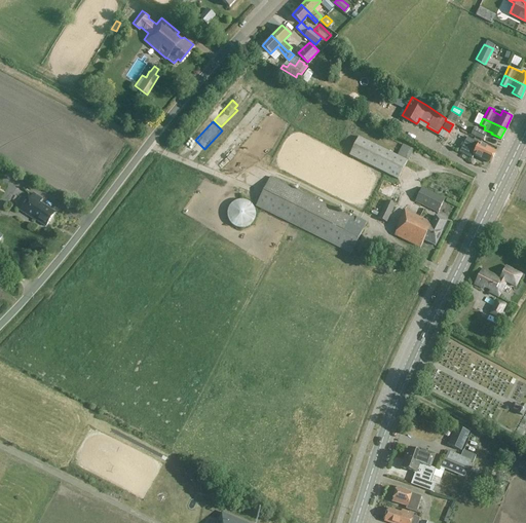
[(459,136),(468,131),(463,122),(455,127),(459,136)]
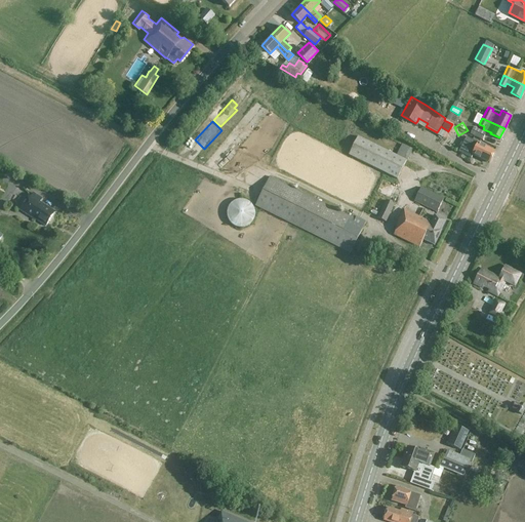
[(469,132),(479,137),(482,138),(486,131),(483,129),(473,124),(469,132)]
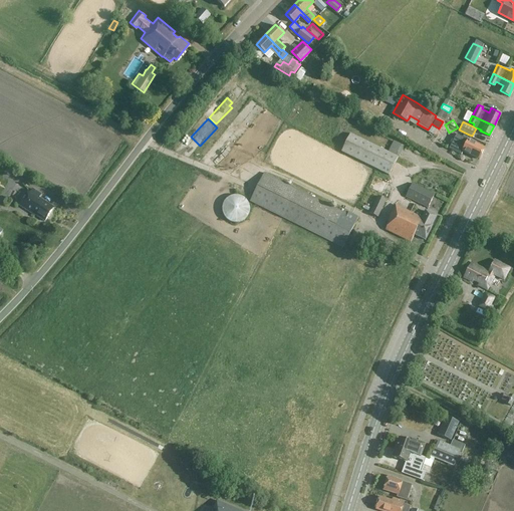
[(393,140),(388,151),(349,132),(340,150),(389,174),(398,156),(403,145),(393,140)]
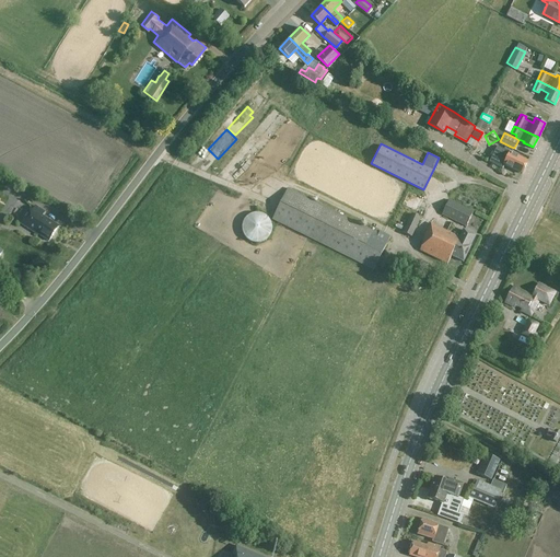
[(493,151),(492,154),(489,161),(502,166),(504,163),(521,172),(527,160),(503,148),(498,144),(493,151)]
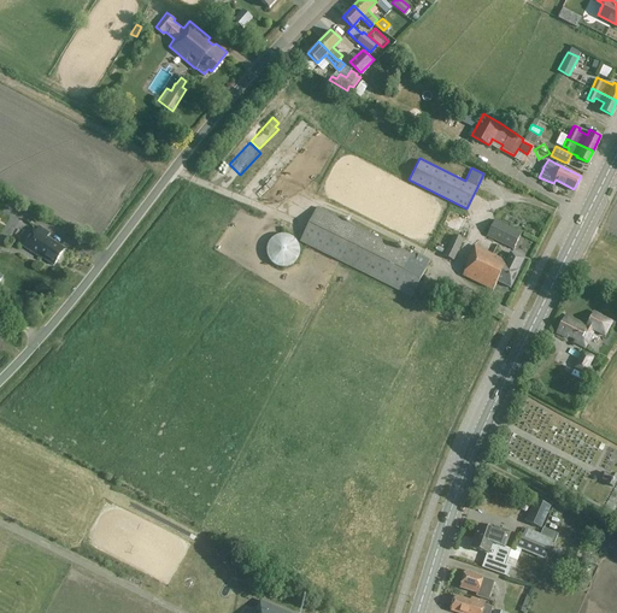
[(316,206),(300,239),(411,294),(429,259),(417,253),(416,257),(316,206)]
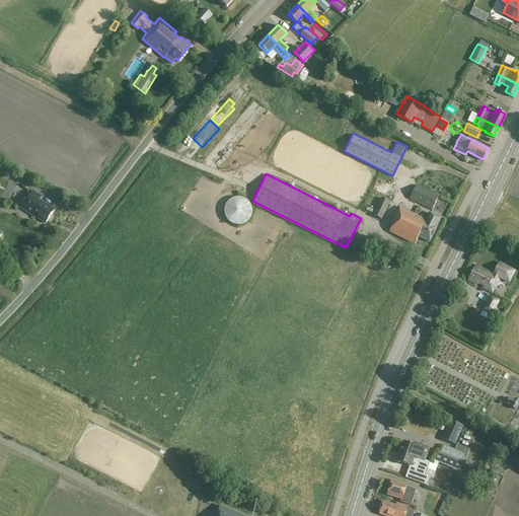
[(416,183),(409,197),(431,208),(438,195),(416,183)]
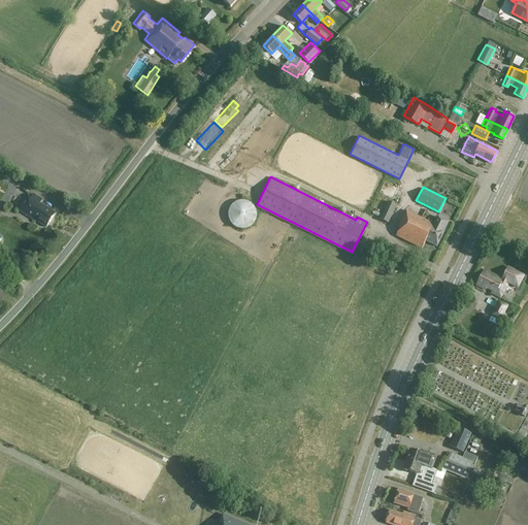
[(27,193),(17,208),(35,220),(35,219),(45,226),(55,211),(39,201),(42,198),(34,192),(31,196),(27,193)]
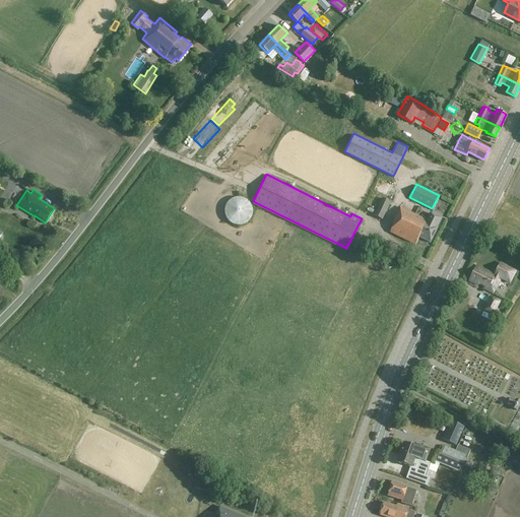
[(251,210),(251,209),(251,207),(251,206),(251,205),(251,204),(250,203),(250,202),(249,201),(248,200),(247,199),(247,198),(246,198),(245,197),(244,196),(241,196),(240,195),(239,195),(238,195),(237,195),(236,195),(234,196),(233,196),(232,196),(231,197),(230,198),(229,198),(228,199),(228,200),(226,201),(225,202),(225,203),(224,204),(224,205),(224,206),(223,207),(223,209),(223,210),(224,211),(224,212),(224,213),(225,214),(225,215),(226,216),(228,217),(228,218),(229,219),(230,220),(231,220),(232,221),(233,221),(234,222),(235,222),(238,222),(239,222),(240,222),(241,222),(242,221),(244,221),(245,220),(246,220),(247,219),(247,218),(248,217),(249,216),(250,215),(250,214),(251,213),(251,212),(251,211),(251,210)]
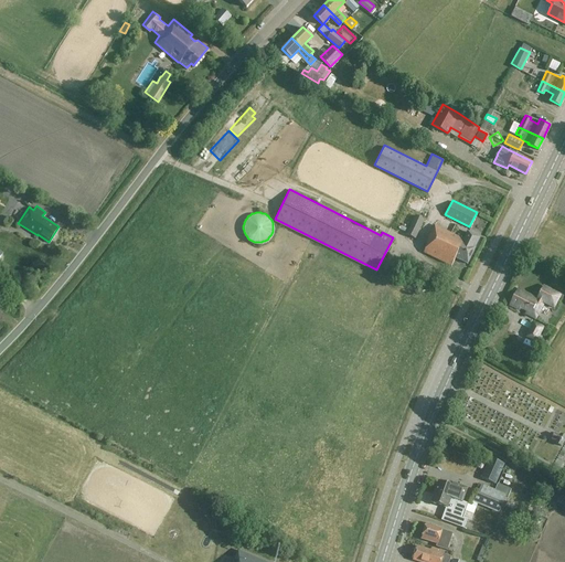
[(406,233),(415,237),(424,219),(415,214),(406,233)]
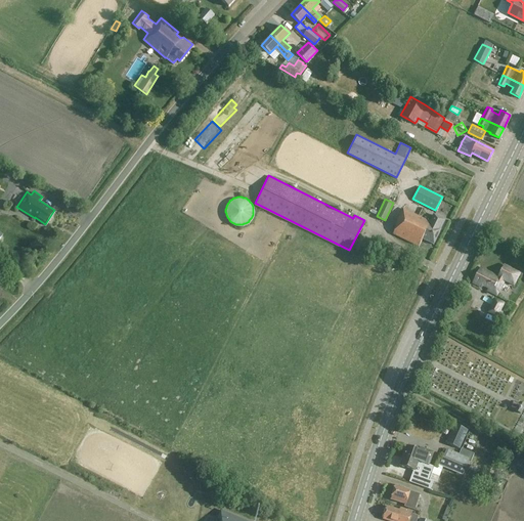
[(396,224),(392,232),(418,246),(422,237),(432,244),(440,228),(439,228),(444,219),(433,214),(429,221),(402,207),(394,223),(396,224)]
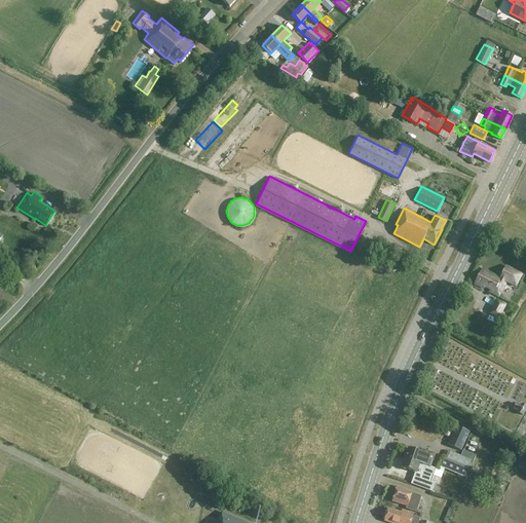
[(482,267),(474,283),(483,288),(484,285),(490,288),(488,291),(498,296),(505,281),(515,286),(522,273),(506,265),(500,277),(482,267)]
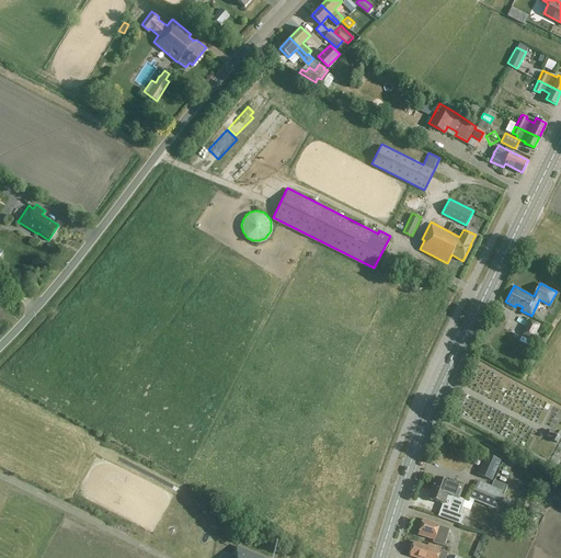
[(533,339),(540,323),(529,319),(521,332),(533,339)]
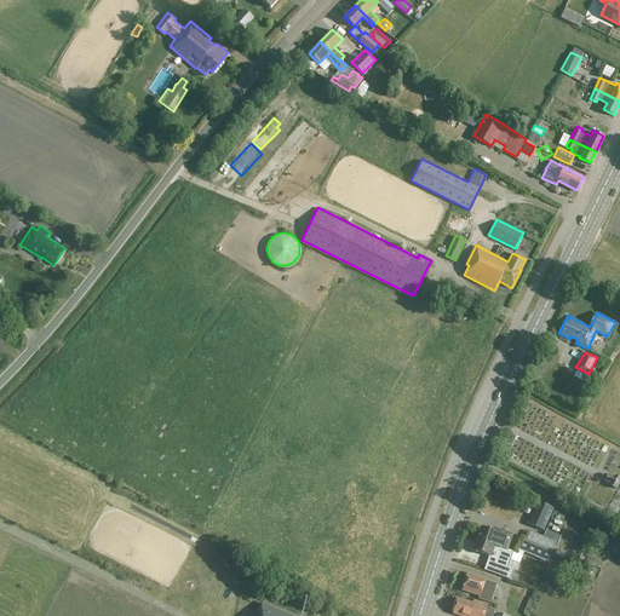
[(608,473),(606,478),(610,482),(609,484),(615,488),(619,478),(619,477),(615,475),(614,477),(608,473)]
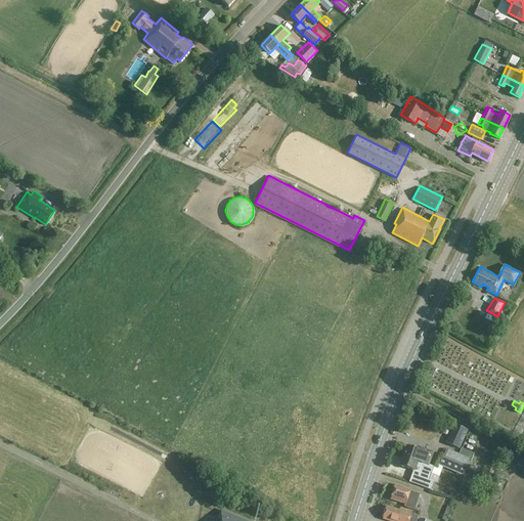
[(453,423),(445,441),(460,447),(468,429),(453,423)]
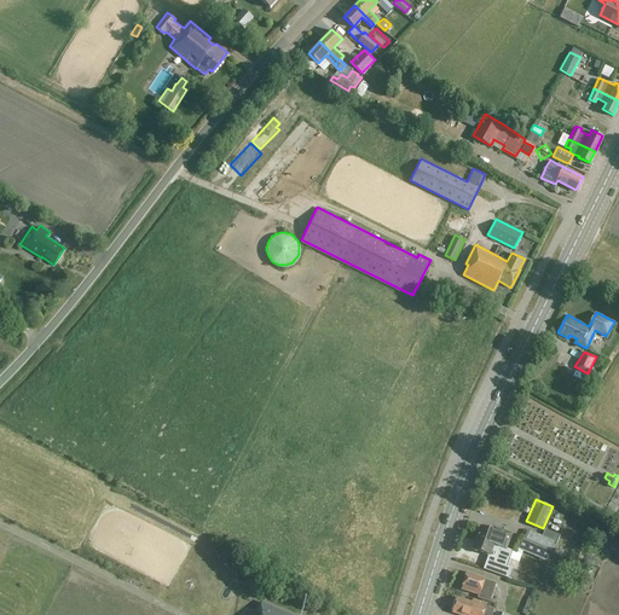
[(563,509),(560,526),(567,528),(571,511),(563,509)]
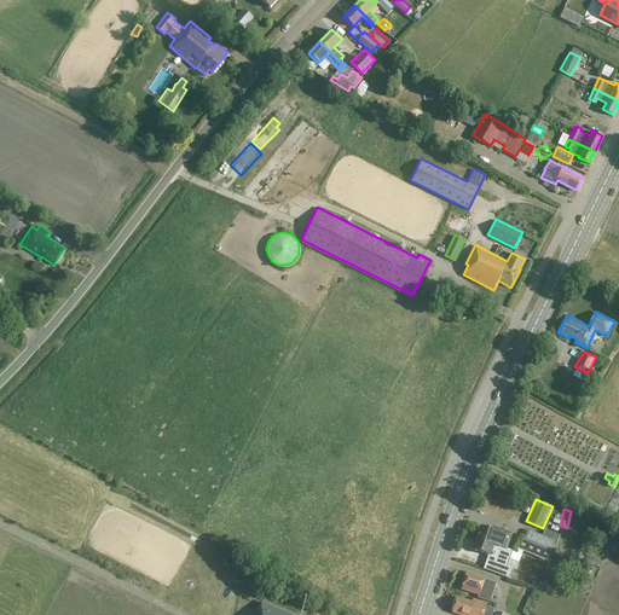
[(498,527),(497,531),(479,524),(475,537),(507,549),(508,547),(513,532),(512,532),(498,527)]
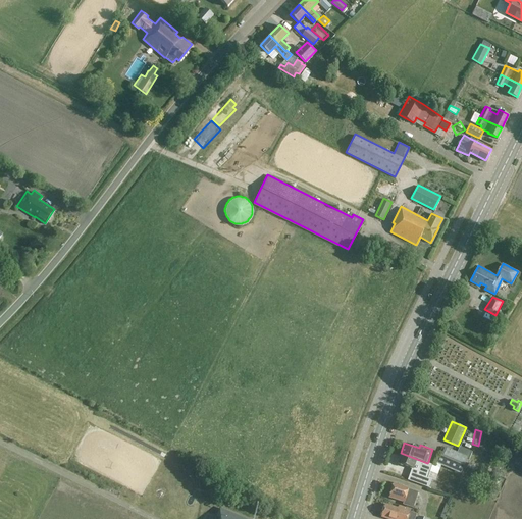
[(437,462),(461,471),(468,455),(445,445),(437,462)]
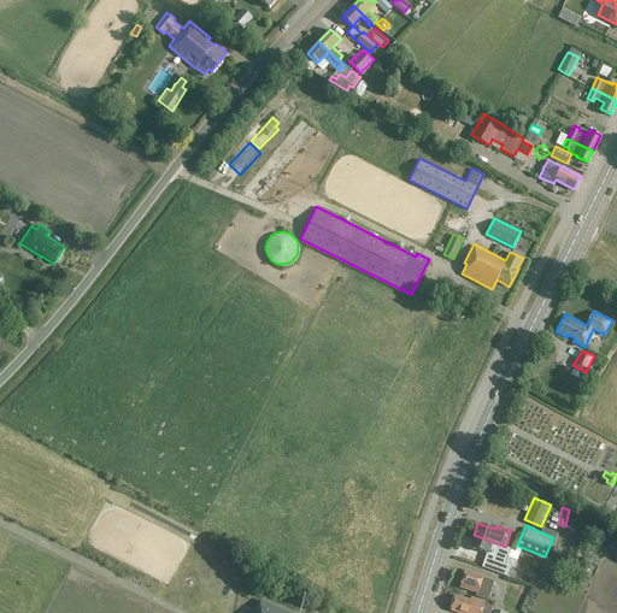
[(470,547),(488,553),(483,566),(507,575),(510,565),(504,564),(509,555),(517,559),(521,552),(506,546),(505,547),(474,535),(470,547)]
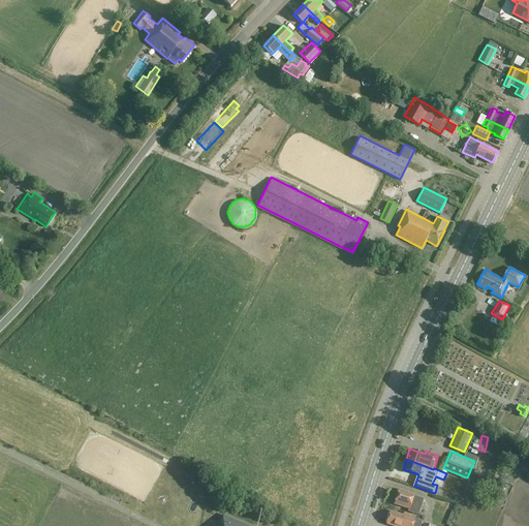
[(423,498),(413,495),(414,494),(407,492),(408,491),(400,488),(400,489),(399,489),(395,501),(409,506),(408,509),(417,514),(423,498)]
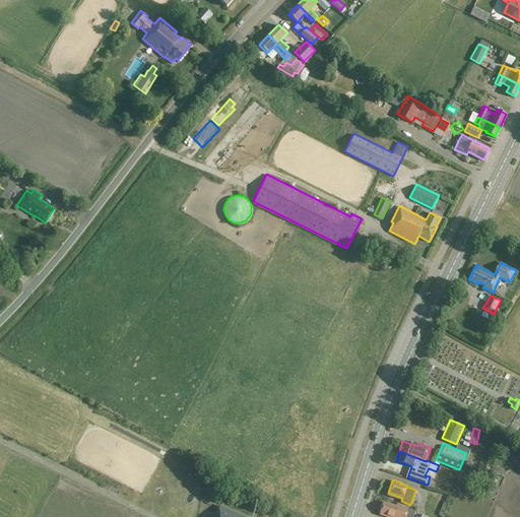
[(425,497),(428,485),(420,483),(417,496),(425,497)]
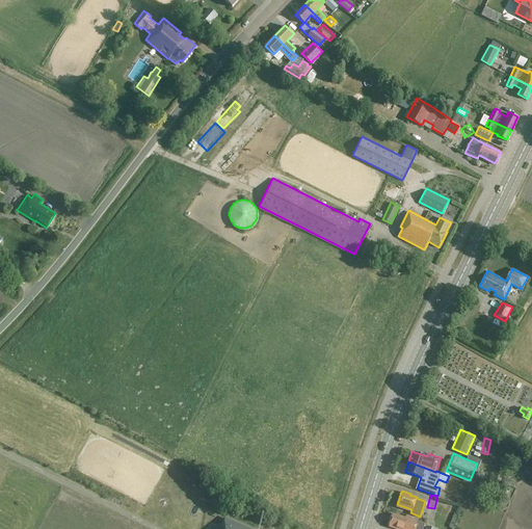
[(388,526),(399,528),(422,528),(425,522),(419,520),(419,518),(406,513),(405,517),(392,512),(388,526)]
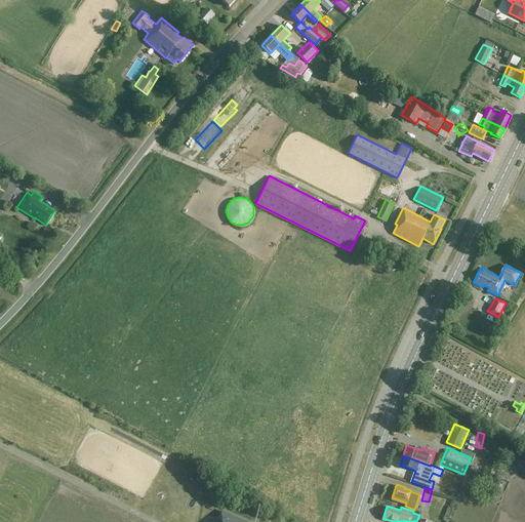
[(250,521),(221,510),(217,519),(221,520),(220,521),(250,521)]
